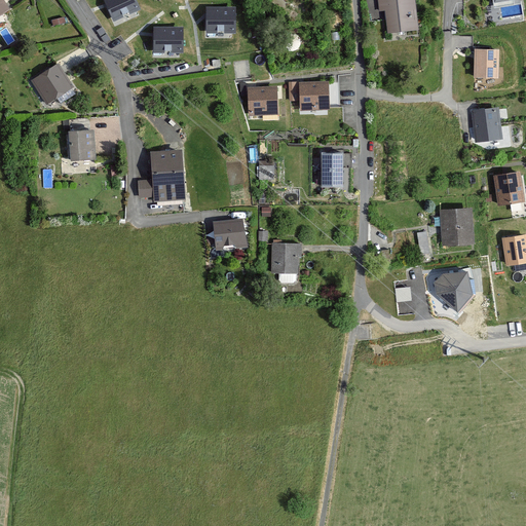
[(0,0),(0,14),(9,9),(3,0),(0,0)]
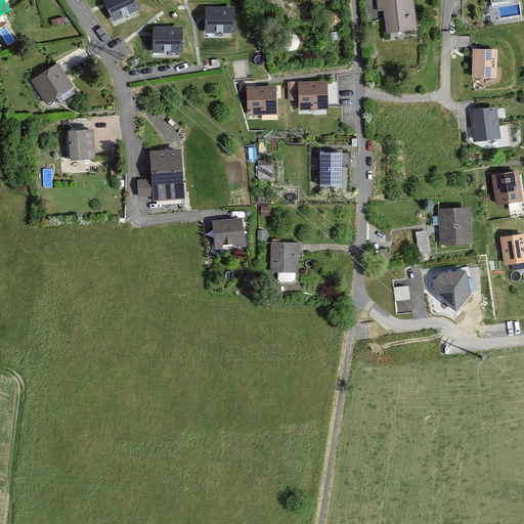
[(136,0),(103,0),(114,20),(140,8),(136,0)]
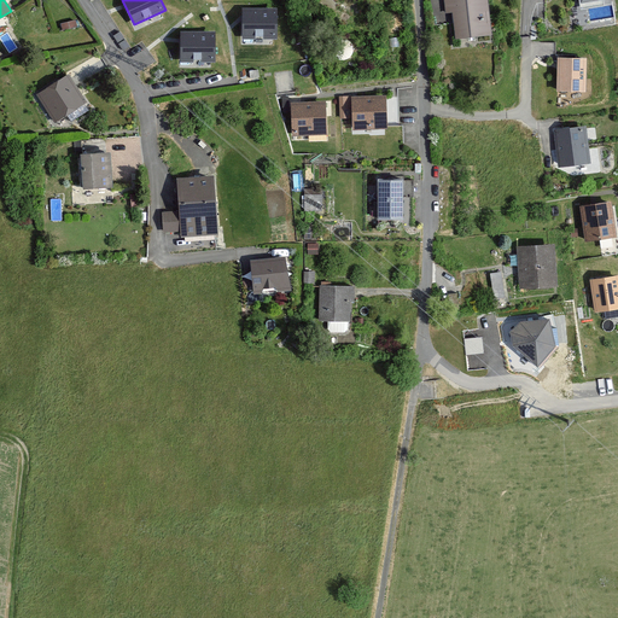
[(445,0),(447,12),(454,11),(456,38),(490,35),(487,0),(445,0)]
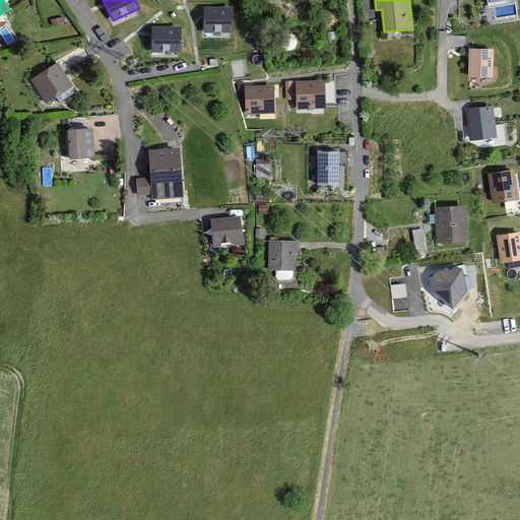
[(233,7),(203,7),(204,33),(234,33),(233,7)]
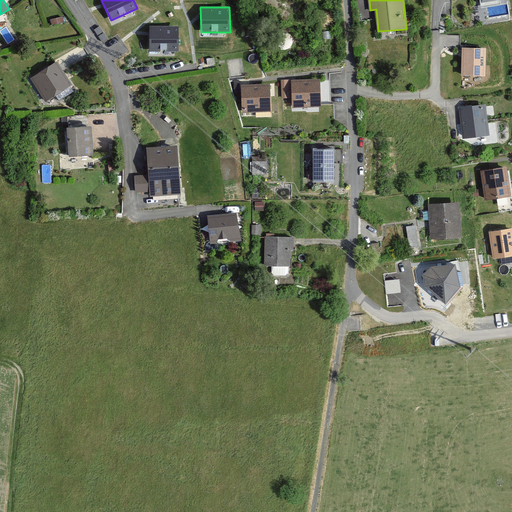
[(150,27),(150,51),(179,51),(179,27),(150,27)]
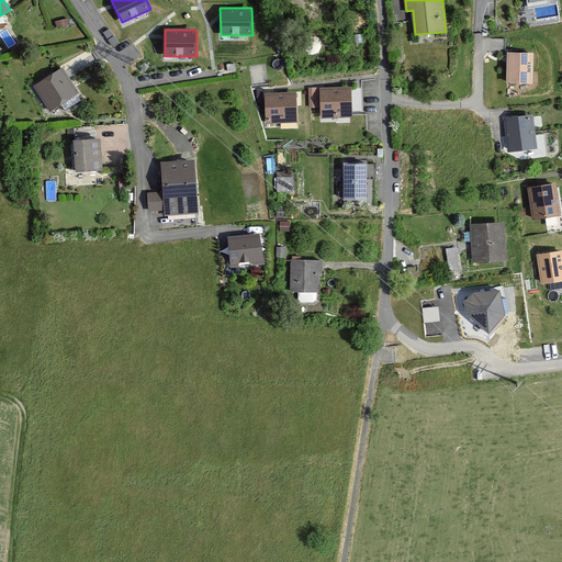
[(507,81),(532,82),(532,53),(507,53),(507,81)]
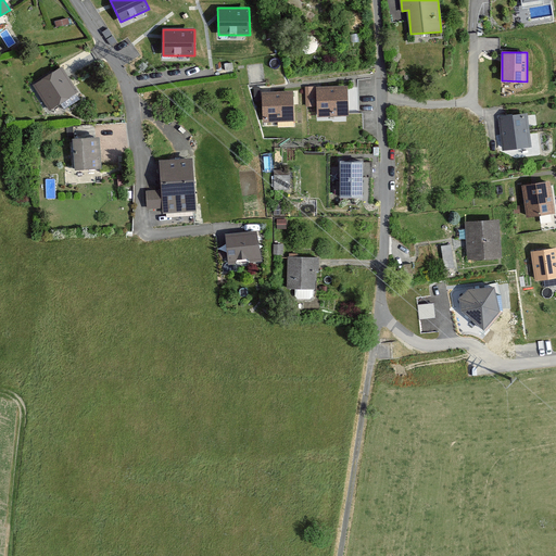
[(62,67),(34,86),(49,110),(60,102),(65,109),(81,98),(62,67)]
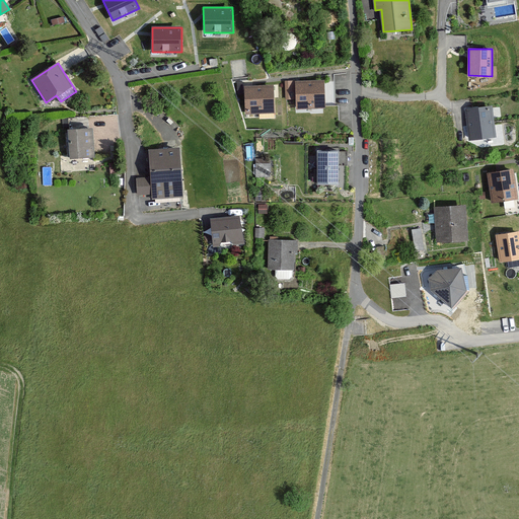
[(324,107),(324,81),(296,81),(296,108),(324,107)]
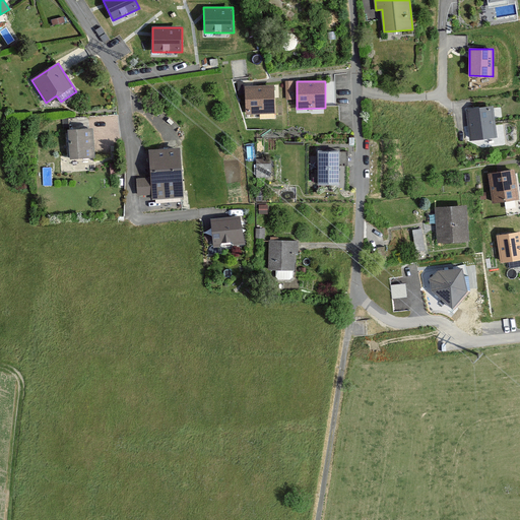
[(274,113),(273,85),(245,86),(246,114),(274,113)]
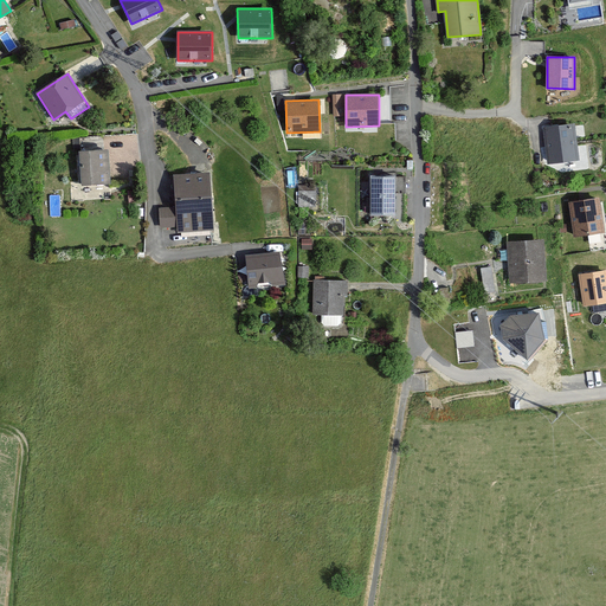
[(579,159),(574,124),(543,129),(548,163),(579,159)]
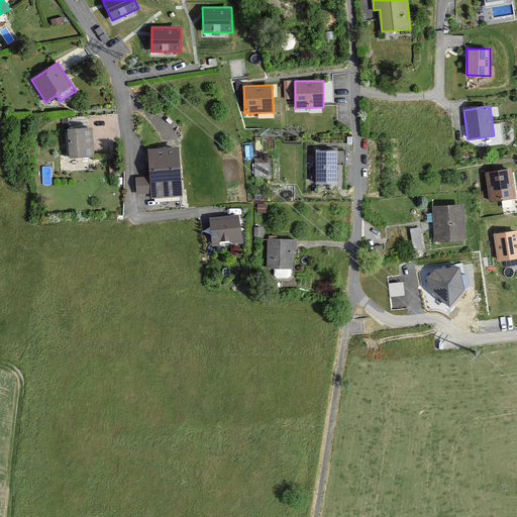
[(92,128),(68,129),(70,158),(93,157),(92,128)]
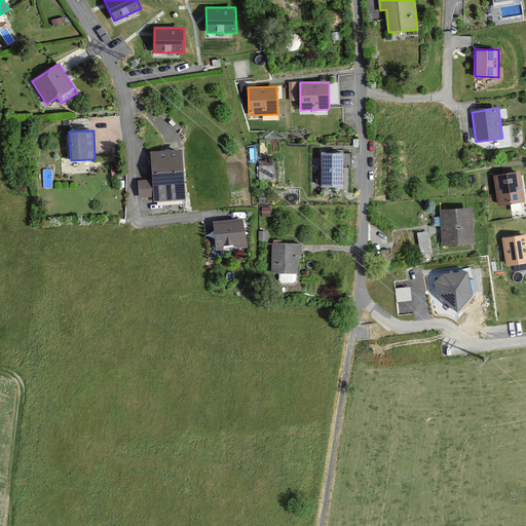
[(153,180),(140,181),(141,196),(154,195),(154,197),(184,196),(182,150),(151,152),(153,180)]
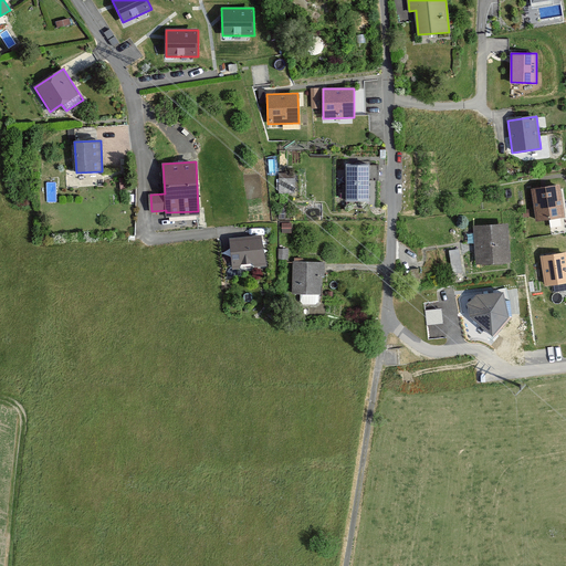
[(368,165),(346,165),(346,200),(368,200),(368,165)]
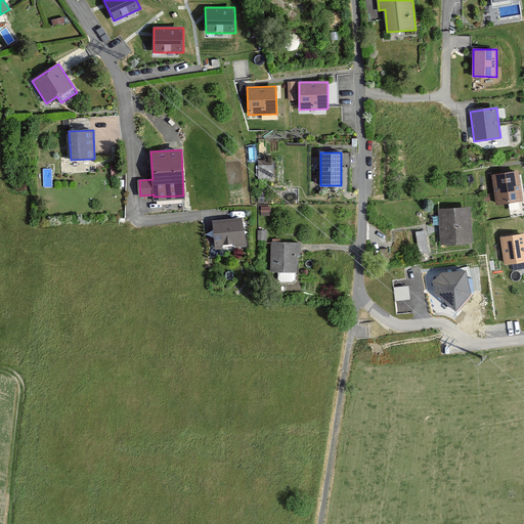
[(272,165),(259,165),(259,178),(272,178),(272,165)]
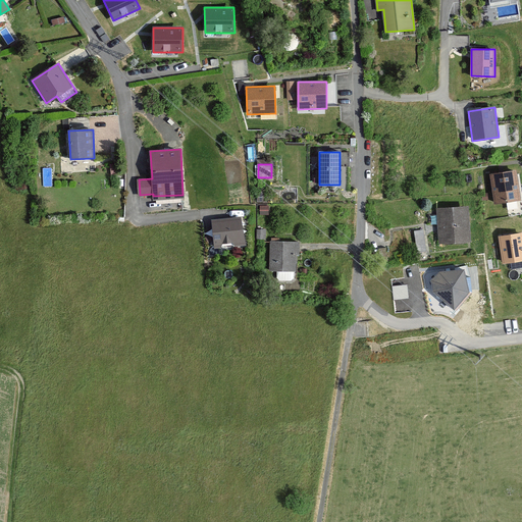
[(516,172),(491,175),(494,203),(519,200),(516,172)]
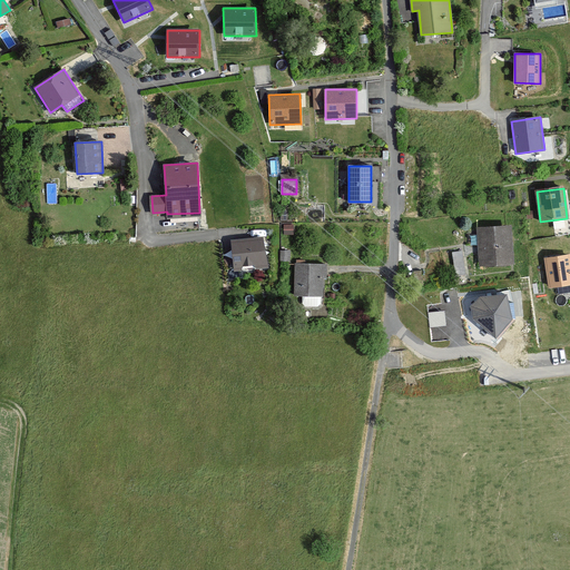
[(511,264),(510,227),(478,228),(479,265),(511,264)]
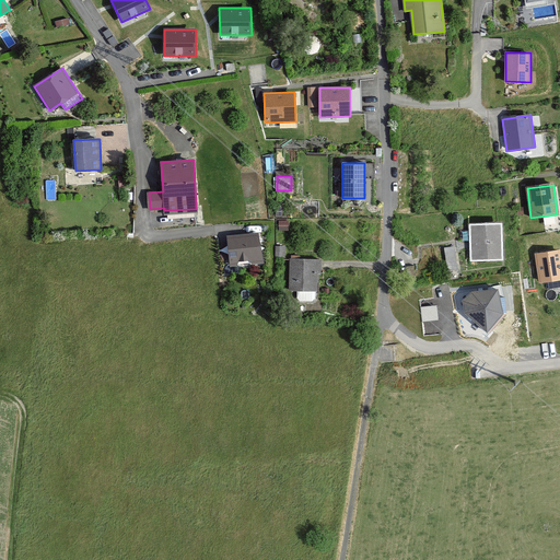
[(263,263),(259,234),(228,237),(231,266),(263,263)]
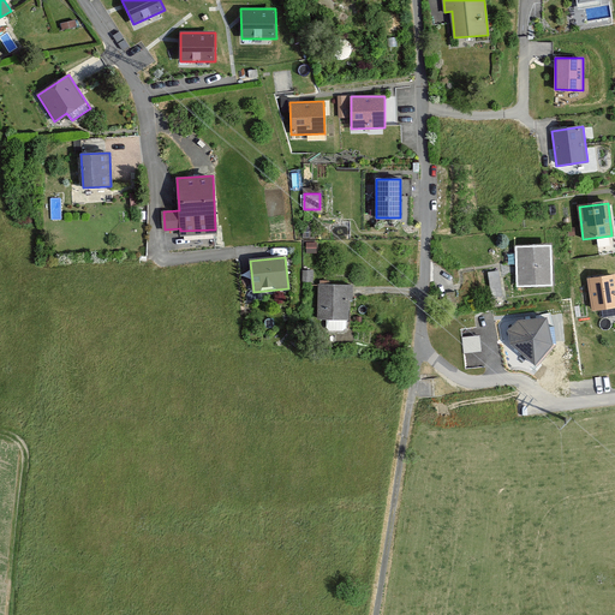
[(499,273),(489,273),(493,297),(501,296),(499,273)]
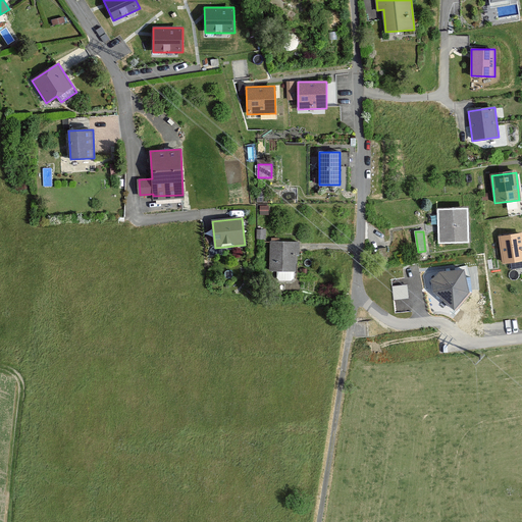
[(521,232),(499,237),(503,262),(521,259),(521,232)]
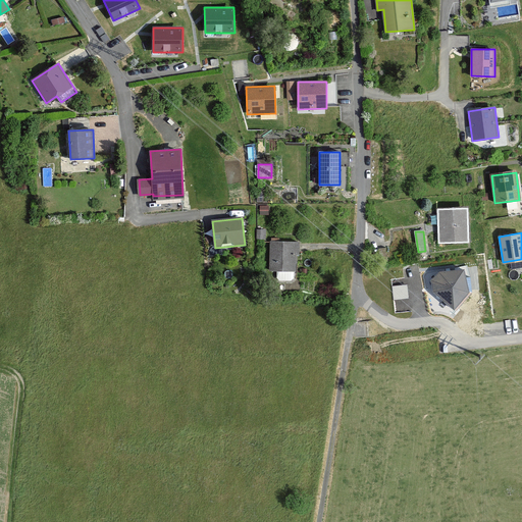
[(299,253),(299,243),(270,243),(270,270),(296,271),(296,253),(299,253)]
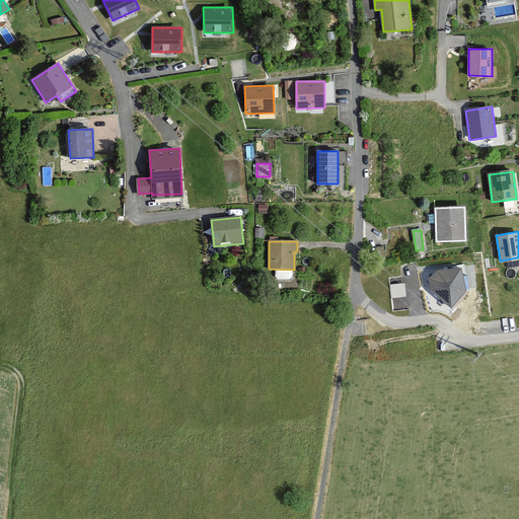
[(428,279),(431,292),(452,308),(466,291),(462,269),(441,270),(437,270),(428,279)]
